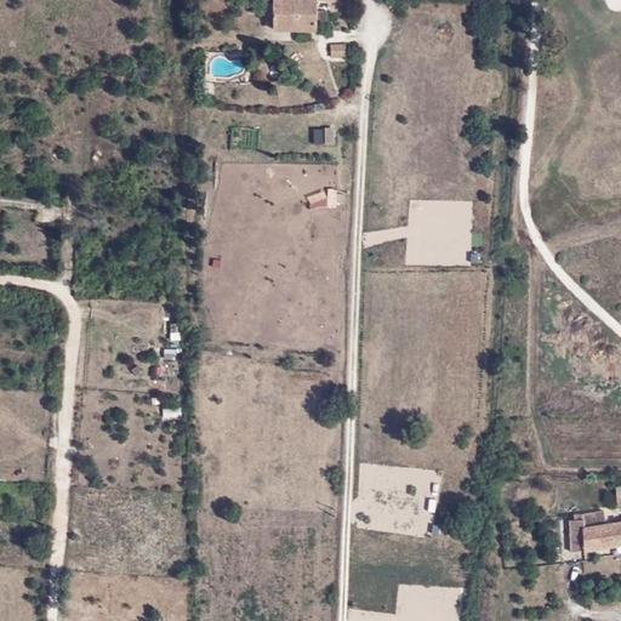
[(332,0),(273,0),(273,29),(318,30),(318,20),(328,21),(329,9),(325,10),(325,12),(318,12),(317,0),(332,1),(332,0)]
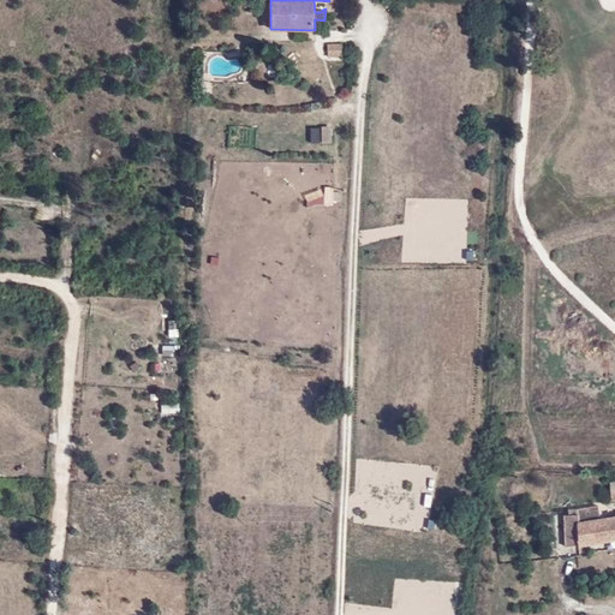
[(341,46),(328,46),(327,58),(342,57),(341,46)]
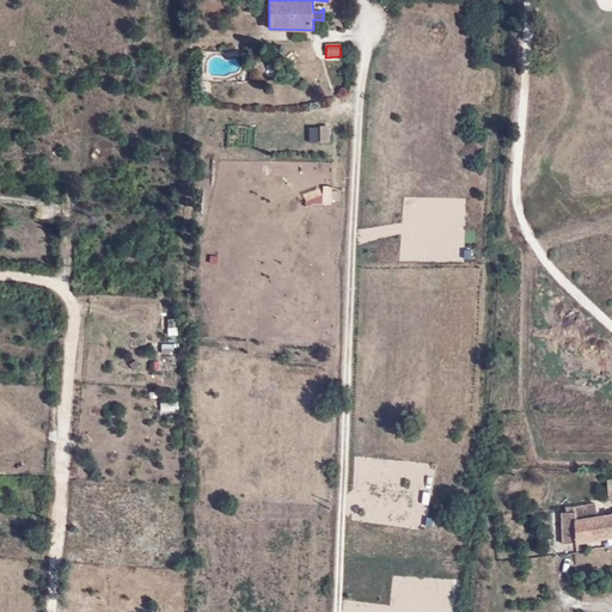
[(172,353),(173,342),(161,342),(161,352),(172,353)]
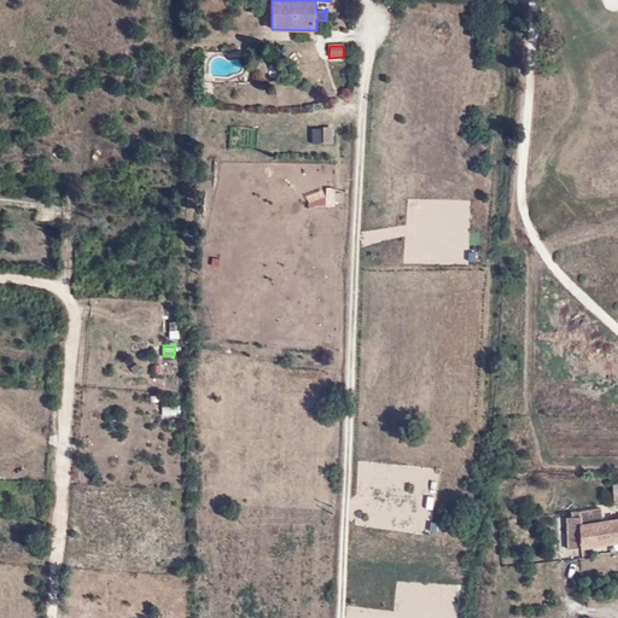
[(180,413),(180,403),(162,403),(162,414),(180,413)]
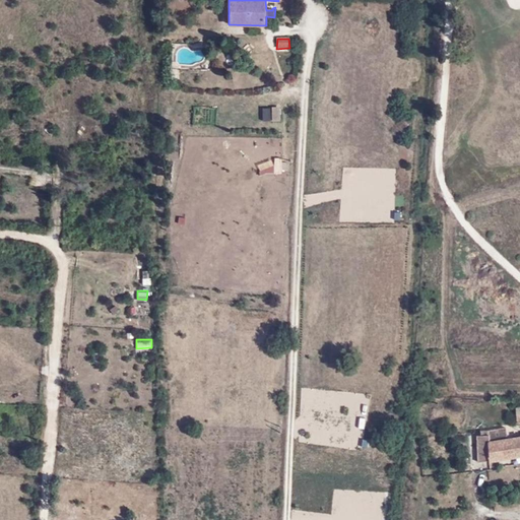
[(519,434),(507,437),(506,427),(489,428),(488,432),(476,434),(480,461),(519,453),(519,434)]
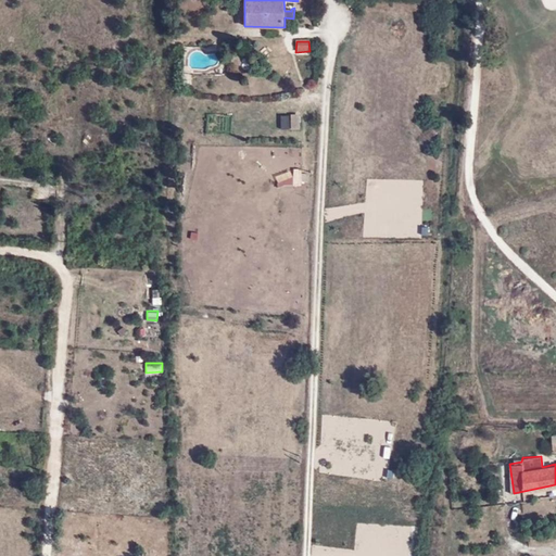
All buildings are outlined.
